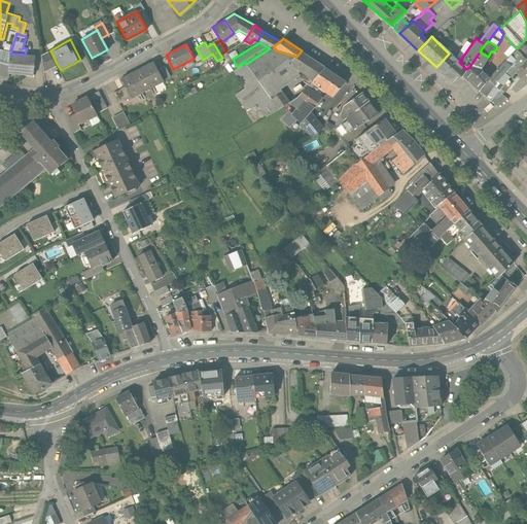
[(257,81),(272,99),(283,91),(281,88),(303,72),(294,67),(291,61),(296,57),(277,50),(273,46),(270,48),(246,64),(257,81)]
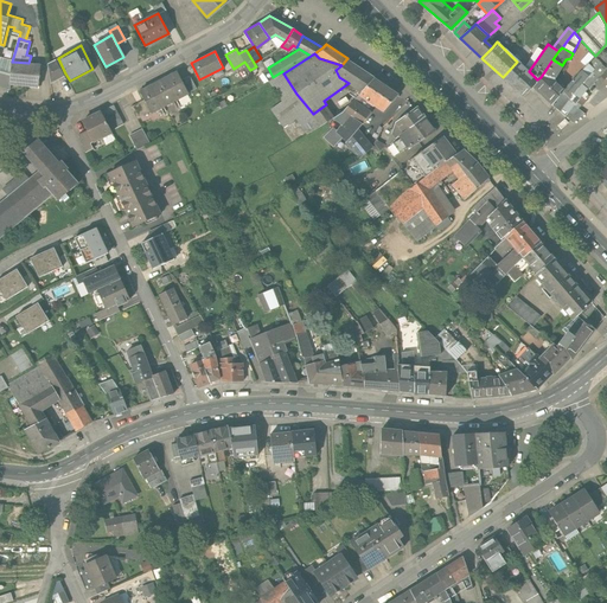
[(574,77),(563,89),(551,102),(560,109),(582,82),(587,87),(606,66),(595,56),(594,55),(574,77)]
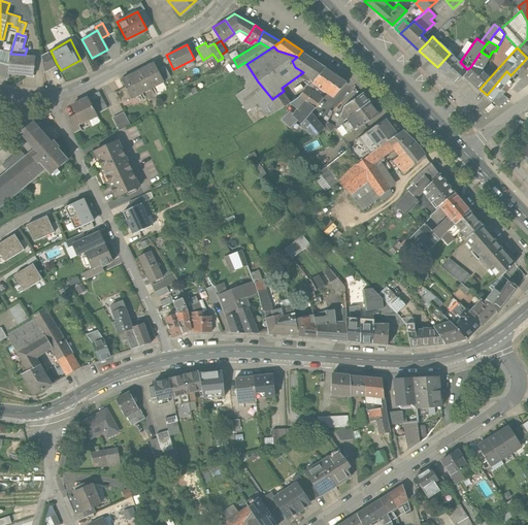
[(46,69),(57,64),(51,51),(43,54),(46,69)]
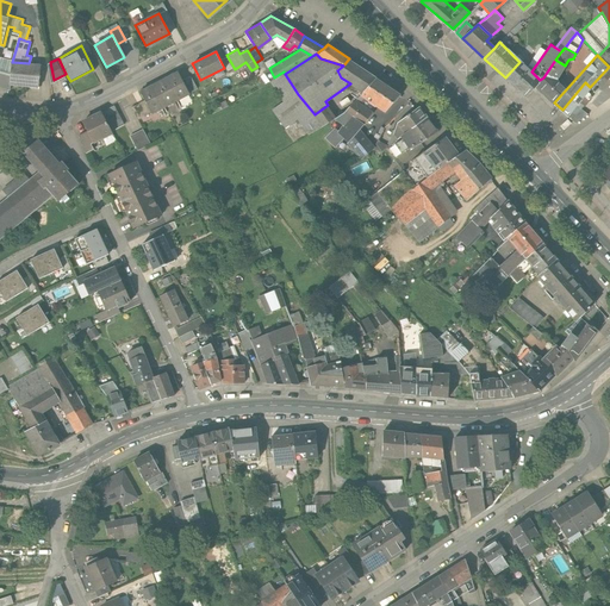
[(350,83),(362,93),(375,77),(349,58),(343,66),(337,70),(341,77),(350,83)]
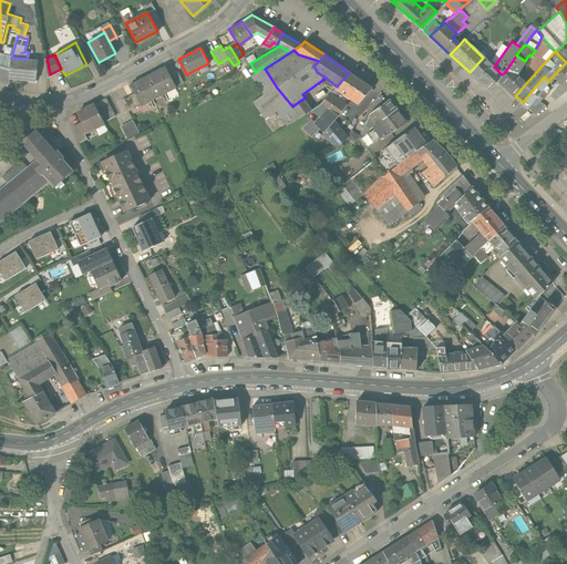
[(516,55),(505,72),(516,74),(525,61),(516,55)]
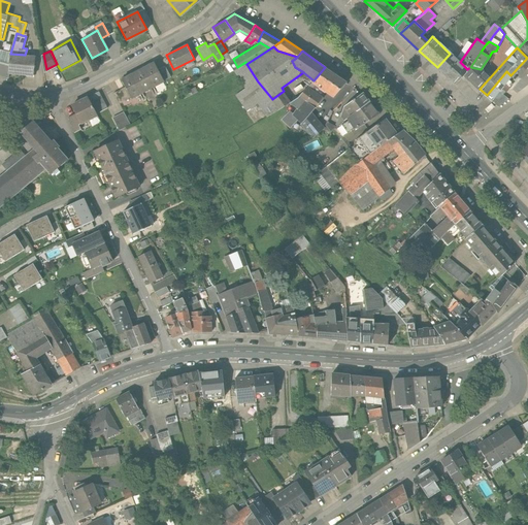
[(35,56),(25,55),(10,54),(9,64),(8,72),(33,75),(35,56)]
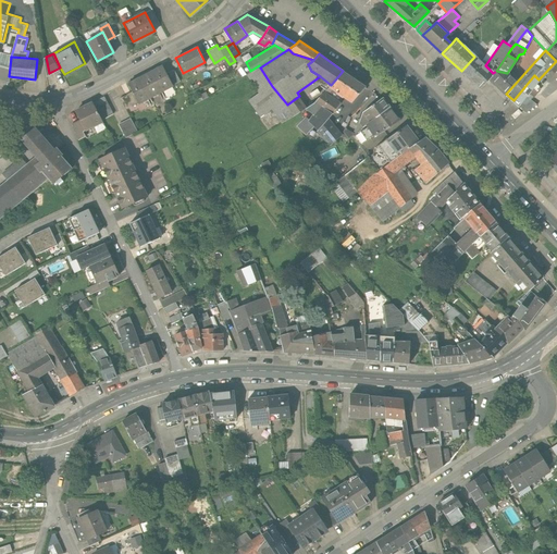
[(485,65),(474,57),(461,71),(480,88),(489,78),(493,73),(485,65)]
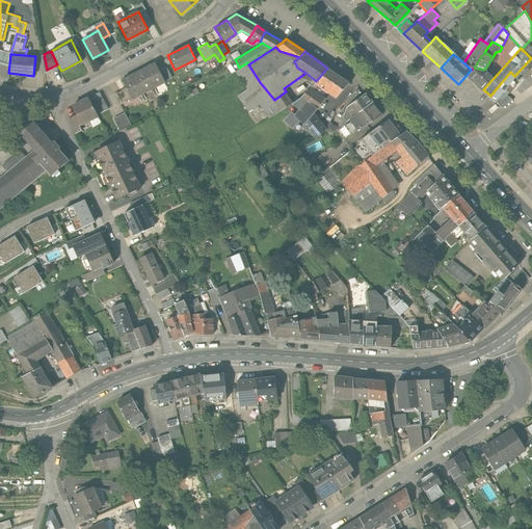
[(9,64),(0,61),(0,75),(7,77),(8,73),(9,64)]
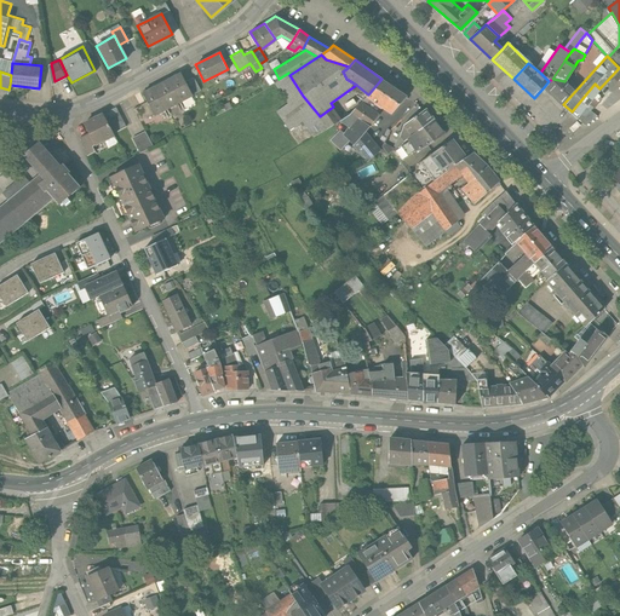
[(181,72),(168,78),(179,99),(193,93),(185,79),(181,72)]
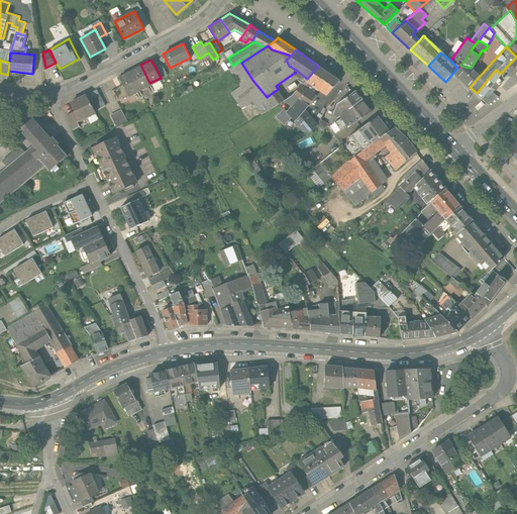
[(259,110),(271,102),(267,97),(252,80),(241,63),(240,61),(232,66),(228,68),(240,85),(230,92),(241,107),(251,100),(259,110)]
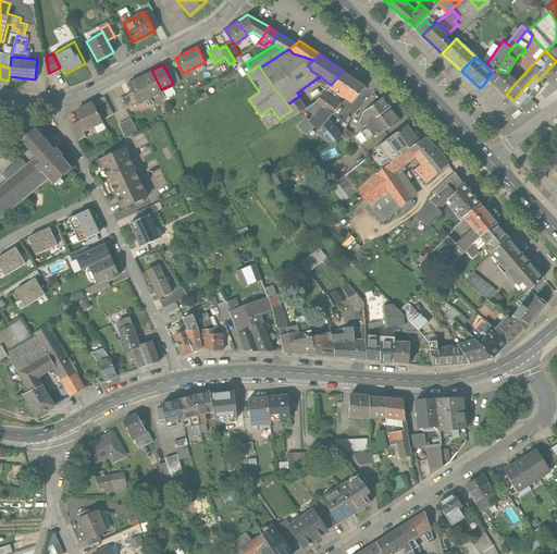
[(174,68),(166,71),(173,84),(181,79),(174,68)]
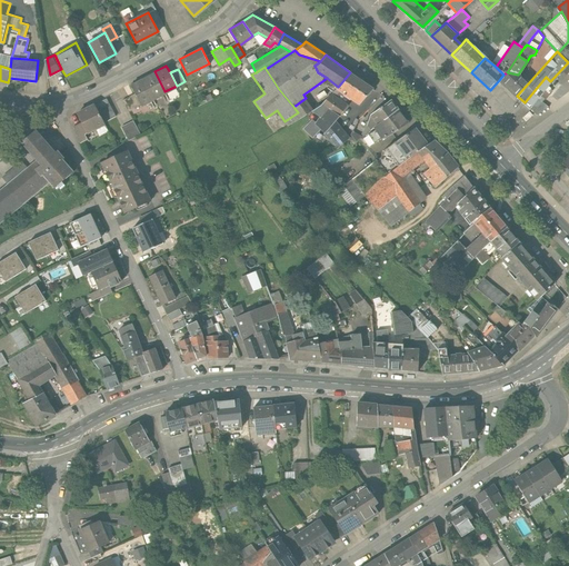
[(155,71),(142,78),(153,98),(165,91),(155,71)]
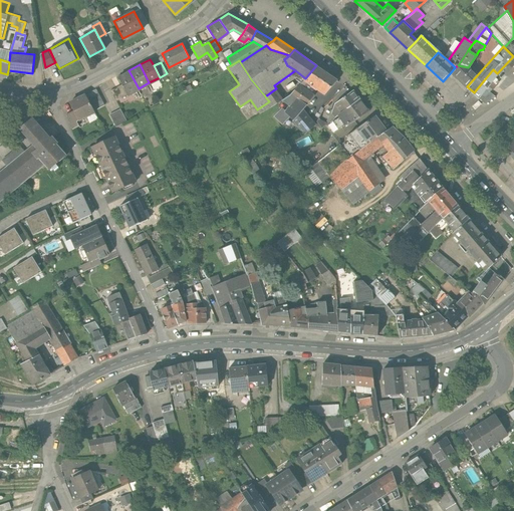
[(337,79),(316,65),(305,78),(304,79),(324,94),(337,79)]
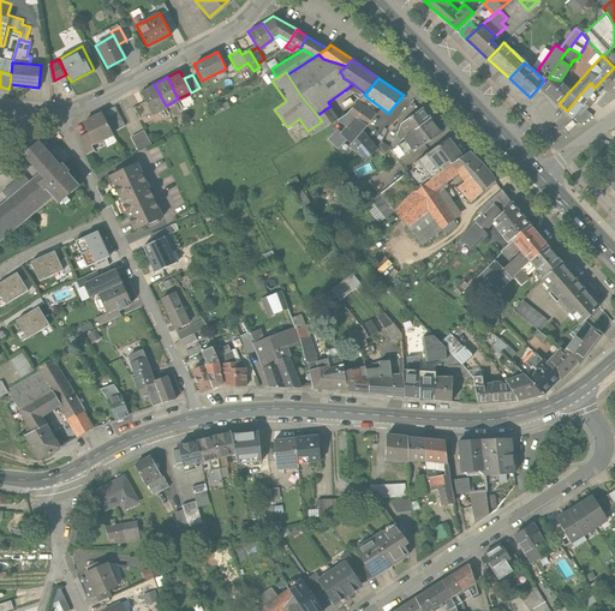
[(571,90),(560,81),(548,78),(544,81),(539,87),(559,103),(571,90)]
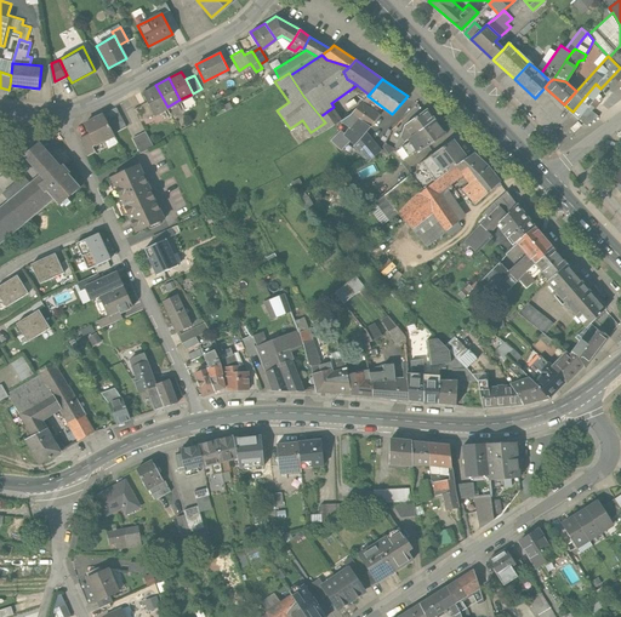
[(154,114),(167,107),(155,85),(143,92),(147,100),(154,113),(154,114)]
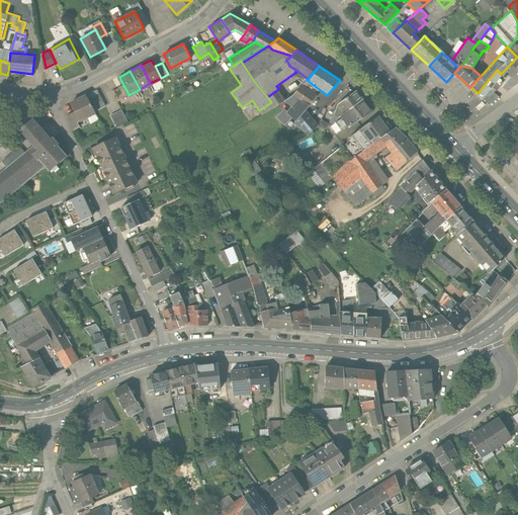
[(117,99),(128,94),(122,83),(112,89),(117,99)]
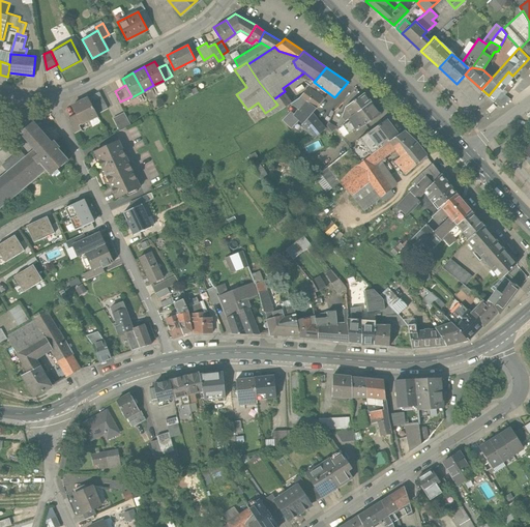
[(290,93),(294,100),(298,98),(304,91),(299,86),(290,93)]
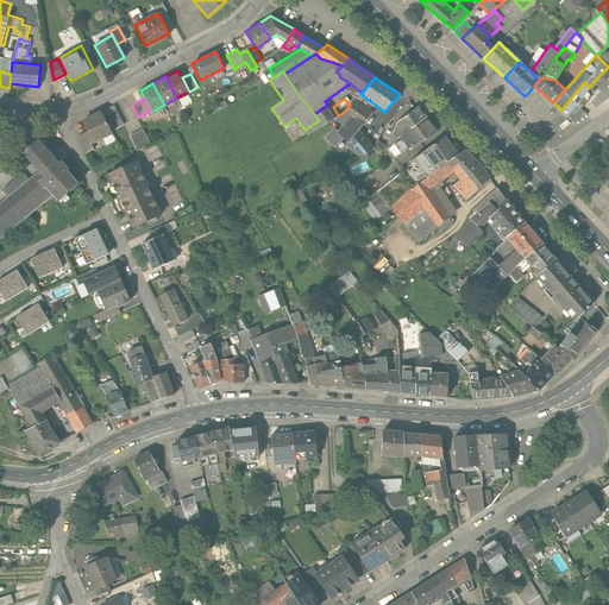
[(333,118),(341,125),(343,126),(351,117),(362,125),(371,112),(355,100),(350,105),(343,113),(338,115),(334,117),(333,118)]
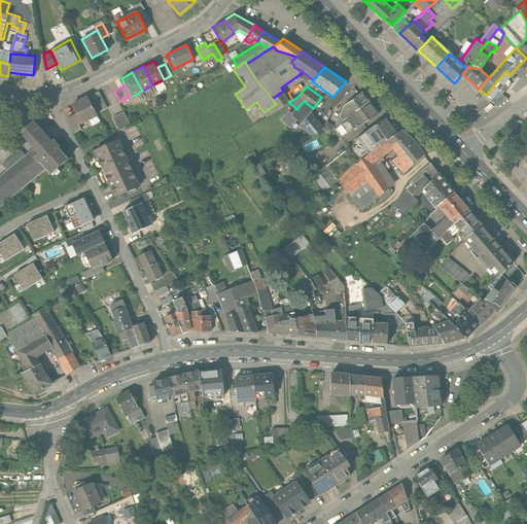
[(289,101),(283,91),(272,99),(276,104),(278,108),(288,102),(289,101)]
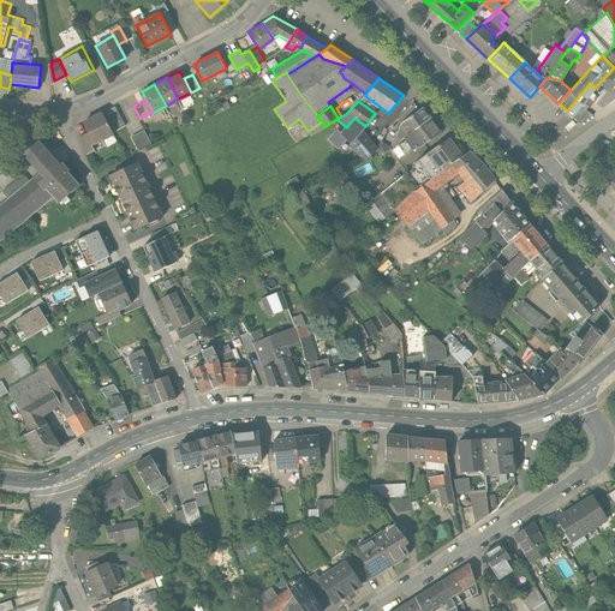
[(400,123),(408,132),(429,117),(422,106),(400,123)]
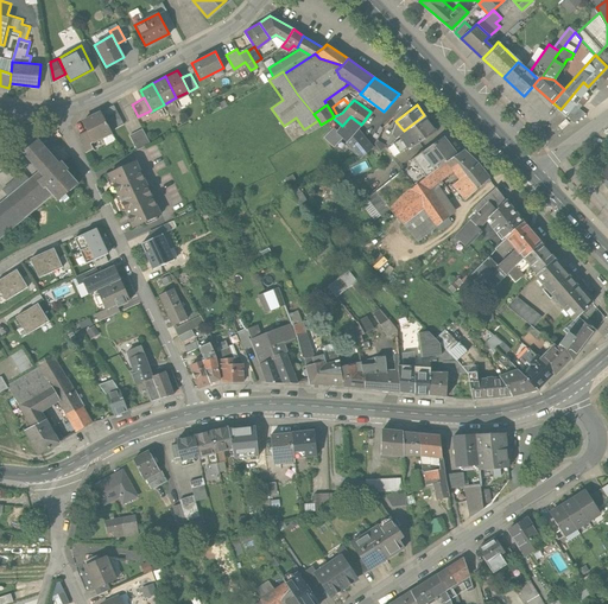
[(112,131),(101,109),(81,120),(86,129),(92,141),(112,131)]
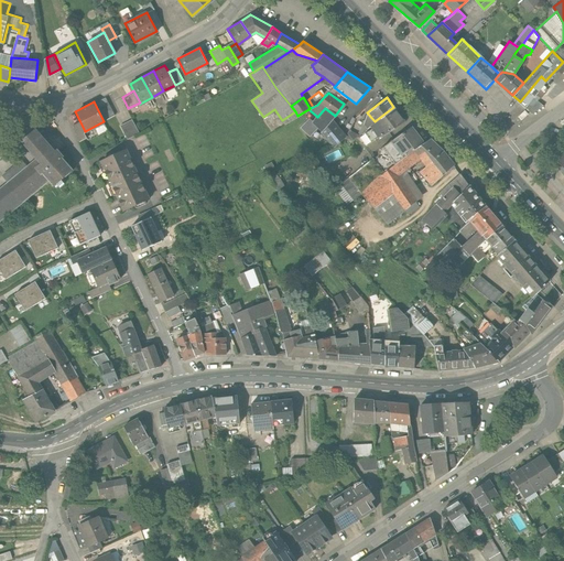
[(403,119),(393,107),(375,121),(368,127),(376,137),(381,133),(382,135),(403,119)]
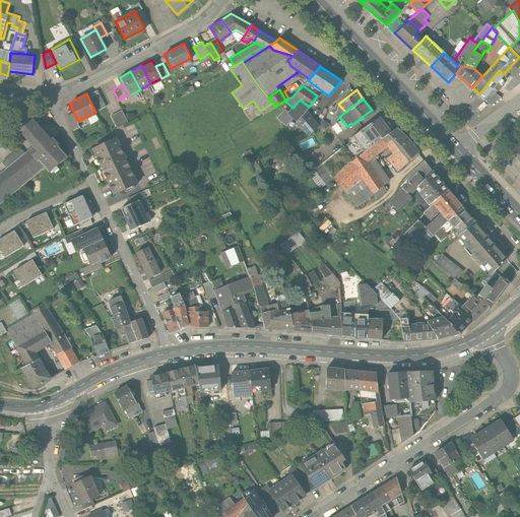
[(297,122),(307,110),(309,107),(300,100),(293,108),(291,107),(288,112),(287,113),(291,117),(297,122)]
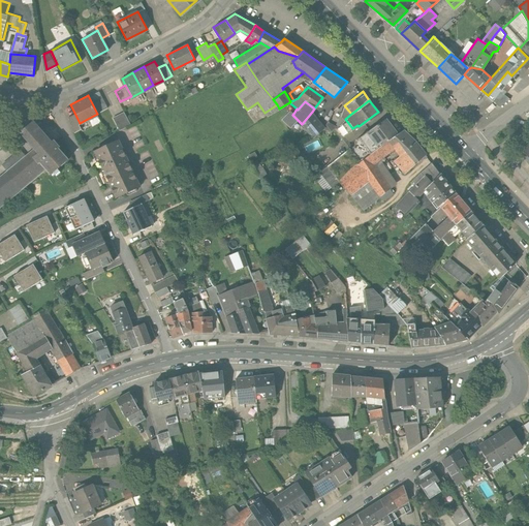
[(113,116),(120,128),(130,123),(124,111),(113,116)]
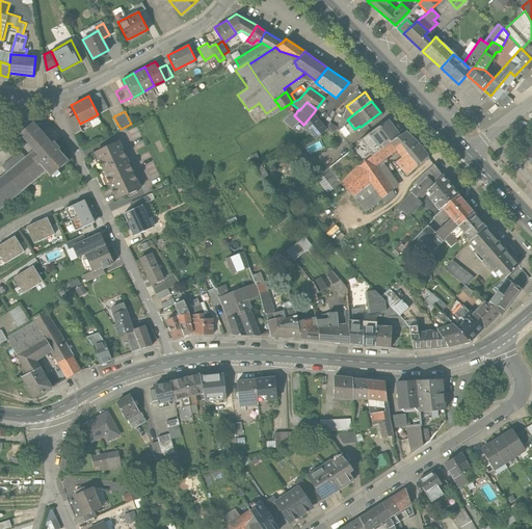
[(292,128),(298,120),(294,115),(295,114),(291,111),(283,120),(292,128)]
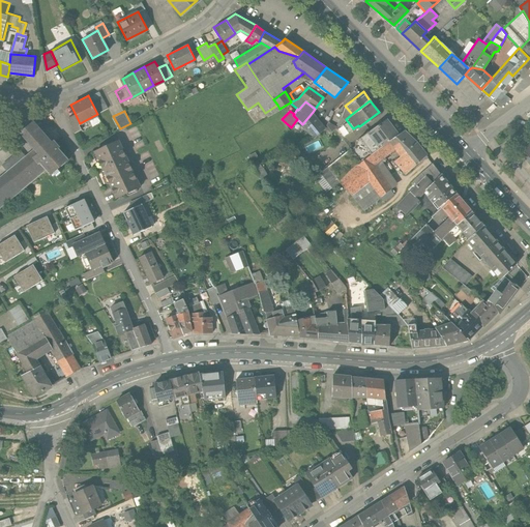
[(325,127),(313,112),(302,124),(314,138),(325,127)]
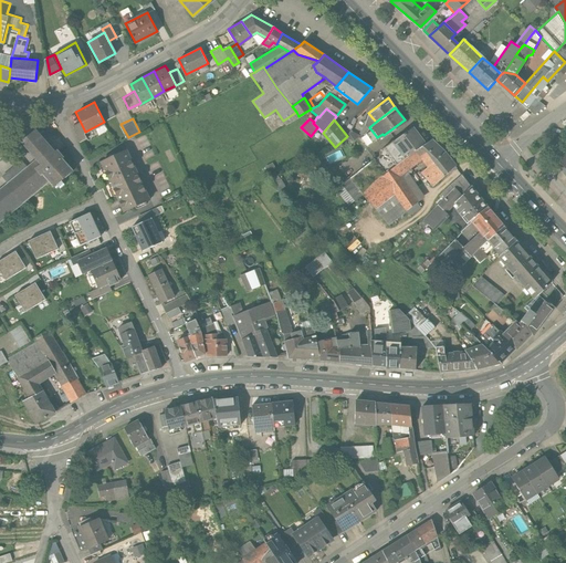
[(72,125),(80,141),(86,137),(84,132),(85,132),(80,121),(72,125)]
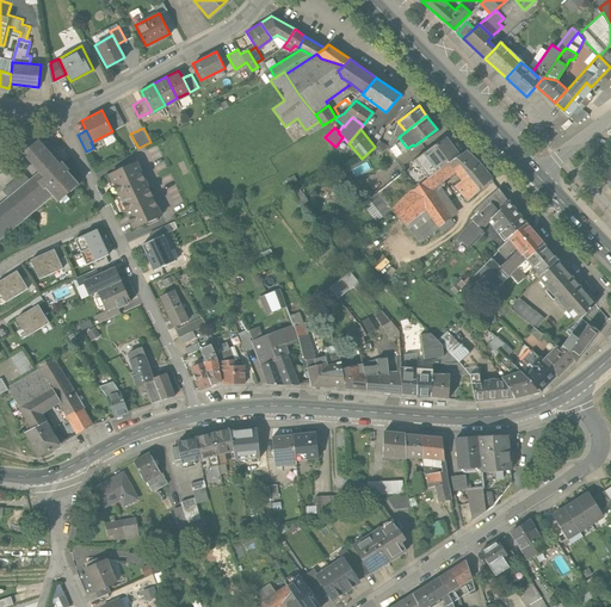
[(446,137),(426,153),(439,171),(449,162),(460,155),(446,137)]
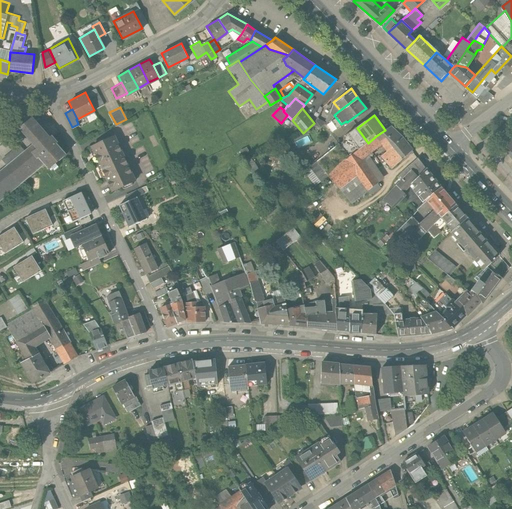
[(0,199),(44,162),(49,168),(65,155),(55,142),(57,140),(52,135),(49,137),(33,117),(20,128),(32,143),(0,169),(0,199)]
